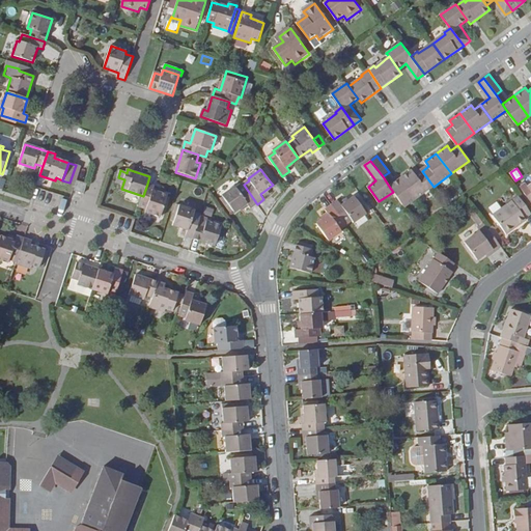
[(417,198),(434,187),(422,171),(416,175),(413,171),(401,178),(417,198)]
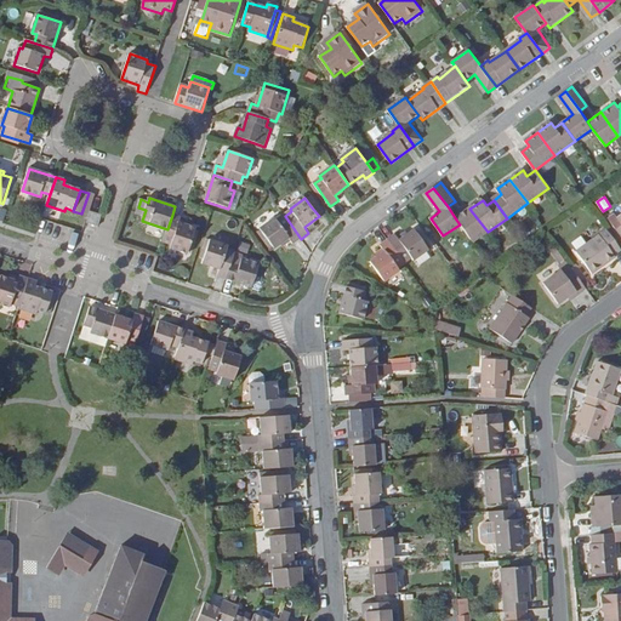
[(317,201),(311,206),(318,215),(324,211),(317,201)]
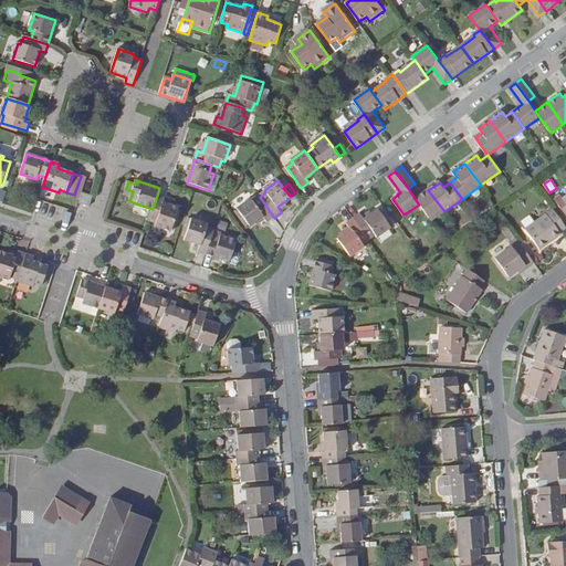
[(431,221),(444,211),(428,190),(416,200),(419,205),(431,221)]
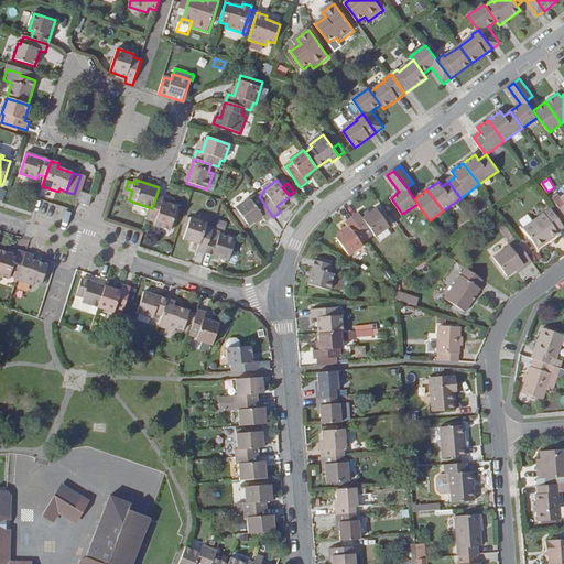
[(94,195),(84,192),(79,203),(89,206),(94,195)]
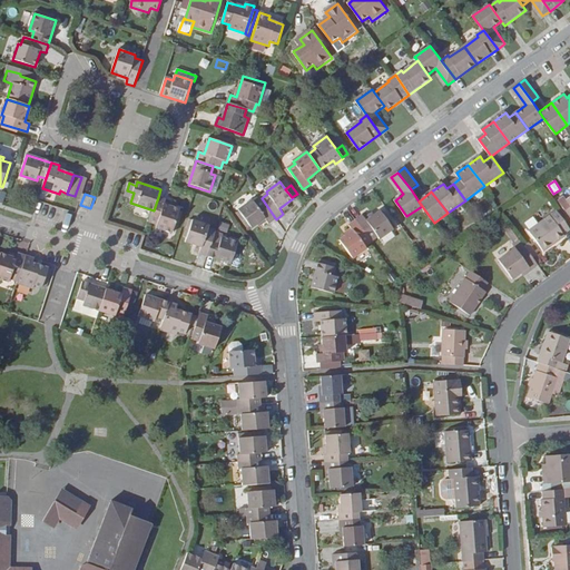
[(569,198),(568,200),(564,195),(559,199),(566,210),(569,216),(569,198)]
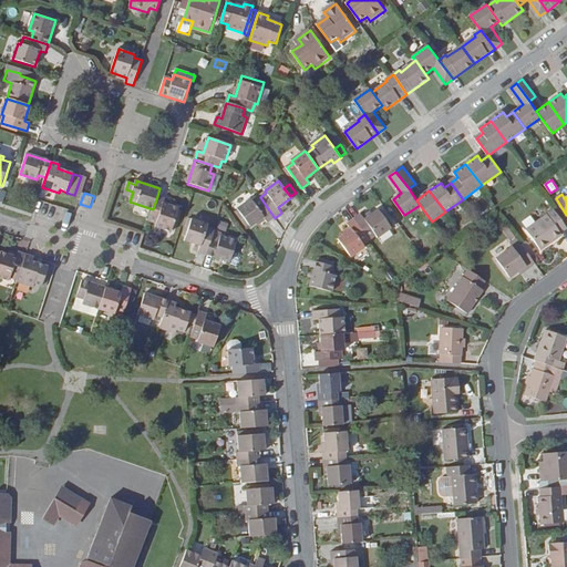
[(157,196),(153,209),(150,220),(157,223),(156,226),(173,232),(179,208),(164,204),(166,198),(157,196)]
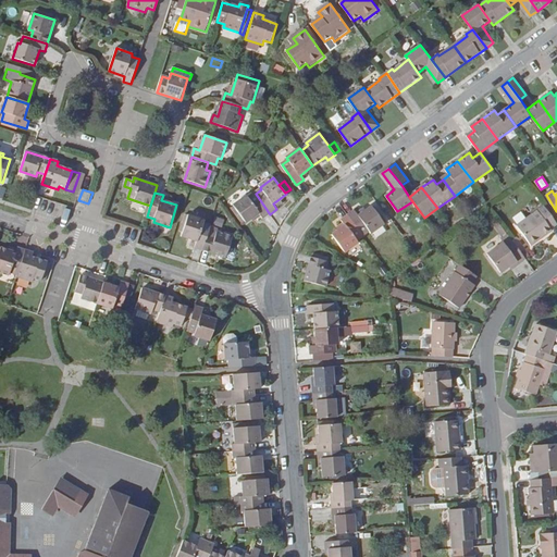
[(263,219),(270,214),(256,194),(249,198),(248,196),(234,206),(247,223),(260,213),(263,219)]
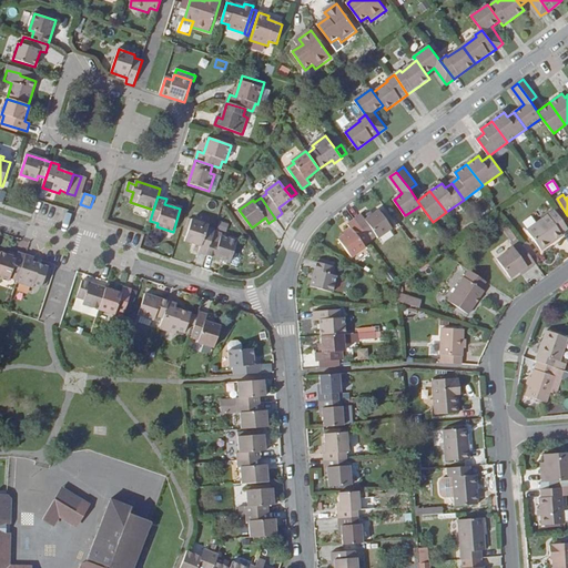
[(355,219),(371,241),(377,236),(378,239),(393,227),(379,210),(366,220),(362,214),(355,219)]
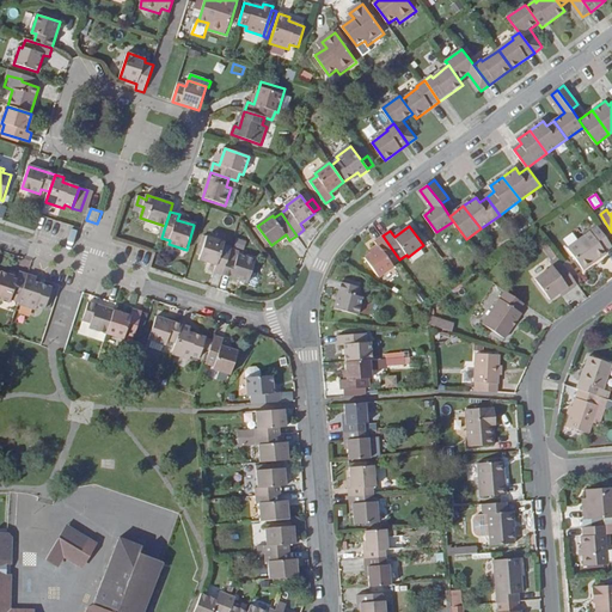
[(588,273),(598,265),(597,263),(610,254),(611,251),(611,242),(603,228),(571,250),(588,273)]
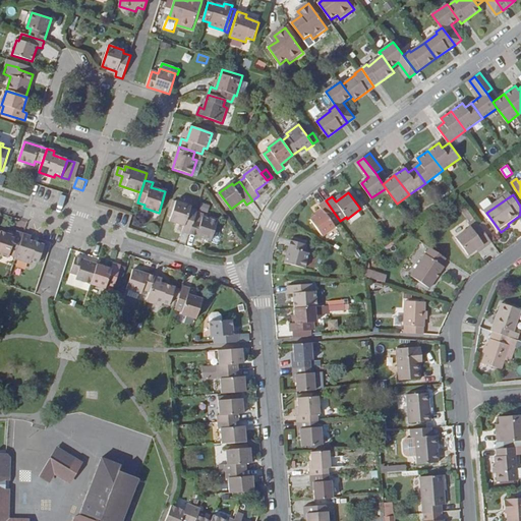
[(380,207),(388,203),(385,195),(377,199),(380,207)]
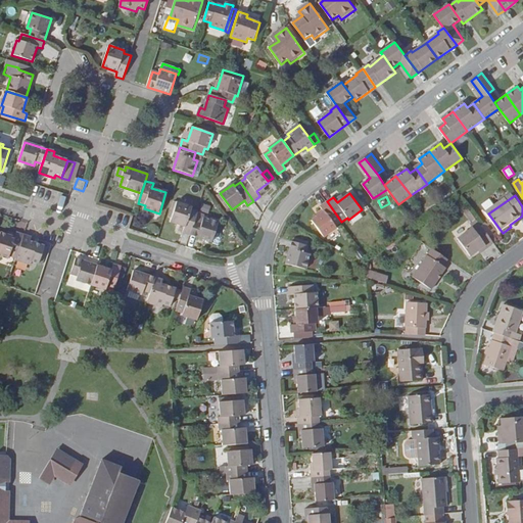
[(336,225),(341,222),(327,201),(321,206),(324,211),(313,221),(324,237),(337,228),(336,225)]
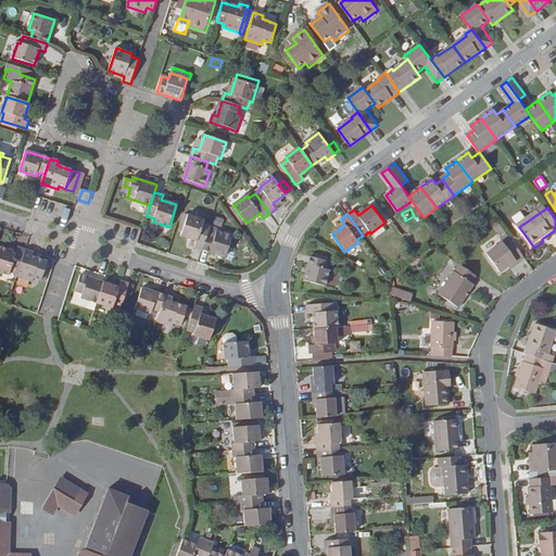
[(196,247),(203,250),(209,234),(212,225),(204,223),(204,220),(188,215),(182,236),(198,241),(196,247)]
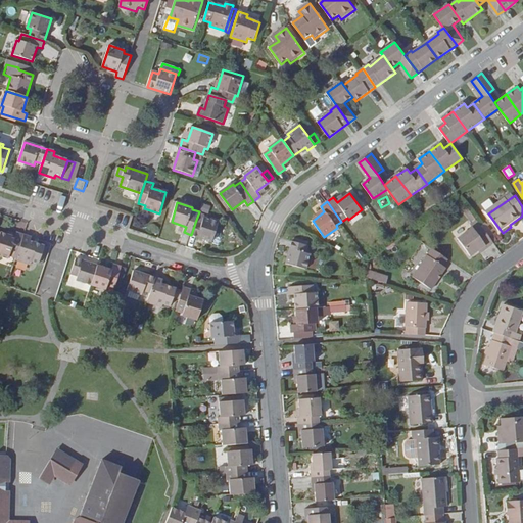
[(482,225),(470,208),(465,212),(474,227),(459,237),(472,255),(487,245),(489,247),(495,243),(491,237),(482,225)]
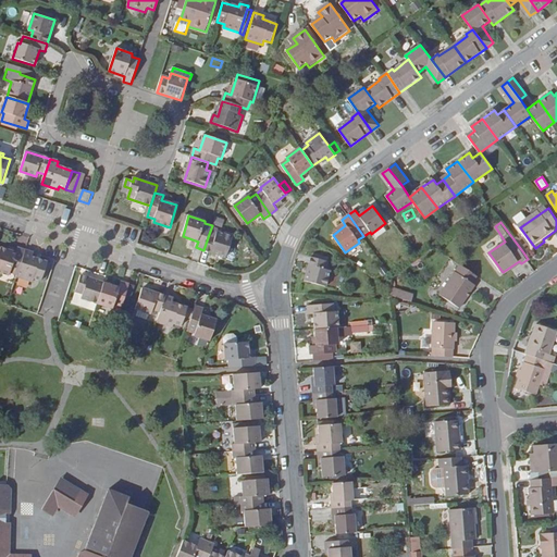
[(556,233),(555,231),(543,239),(544,242),(556,233)]
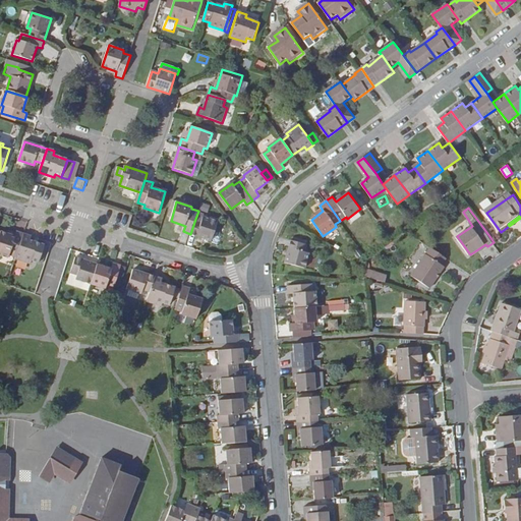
[(203,221),(195,219),(190,234),(212,241),(219,222),(204,217),(203,221)]
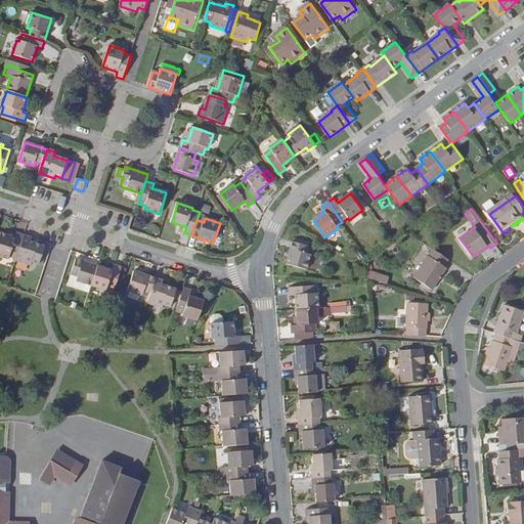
[(487,222),(483,225),(492,237),(496,234),(487,222)]
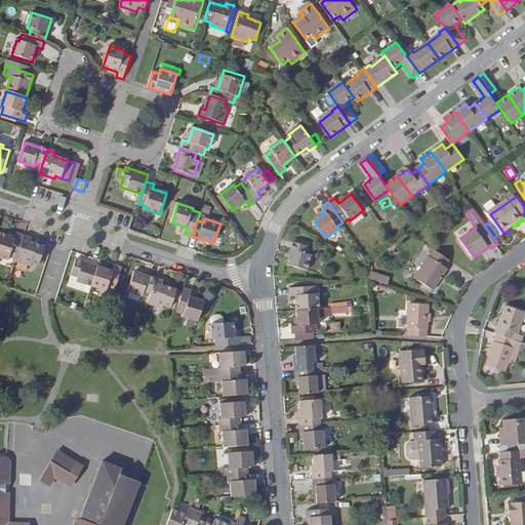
[(0,233),(0,256),(9,259),(9,257),(17,259),(25,236),(17,234),(15,239),(0,233)]
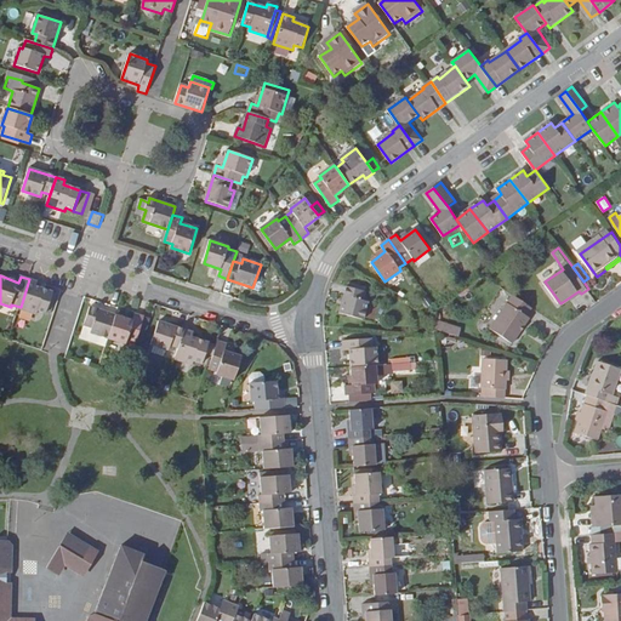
[(39,283),(29,279),(21,307),(20,308),(38,315),(39,311),(51,314),(58,294),(36,286),(39,283)]
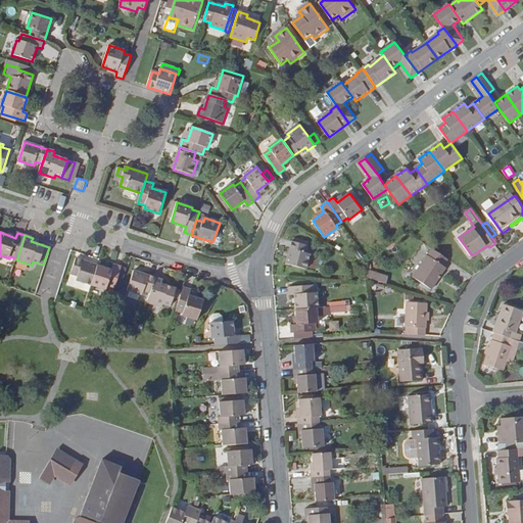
[(308,245),(293,241),(287,264),(306,269),(311,253),(306,252),(308,245)]
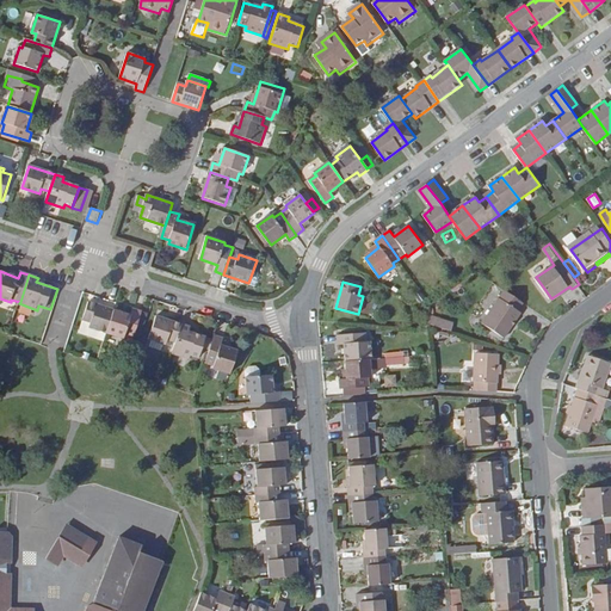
[(525,303),(507,291),(486,323),(507,338),(524,313),(520,310),(525,303)]
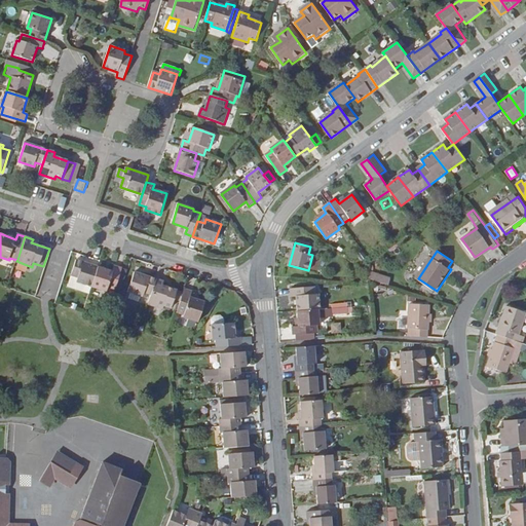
[(77,283),(92,287),(99,267),(77,261),(72,276),(78,278),(77,283)]
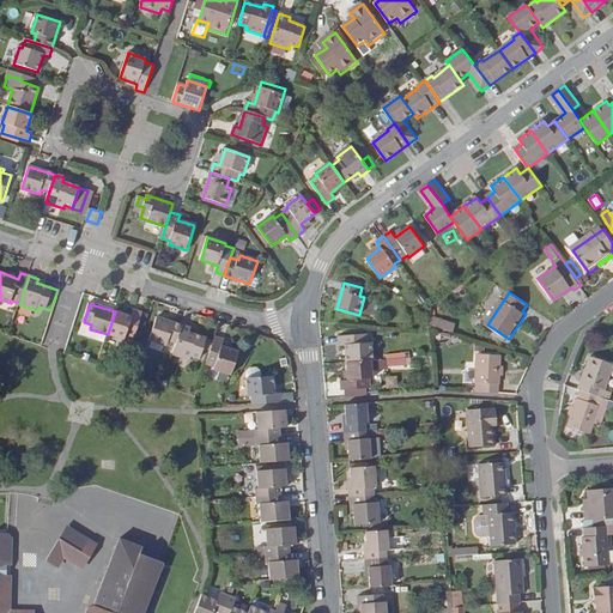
[(132,317),(115,311),(108,334),(125,340),(126,339),(133,341),(143,313),(134,310),(132,317)]
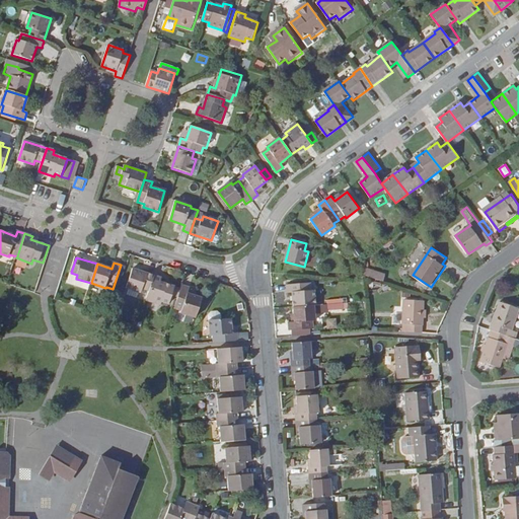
[(121,265),(113,289),(119,291),(126,267),(121,265)]
